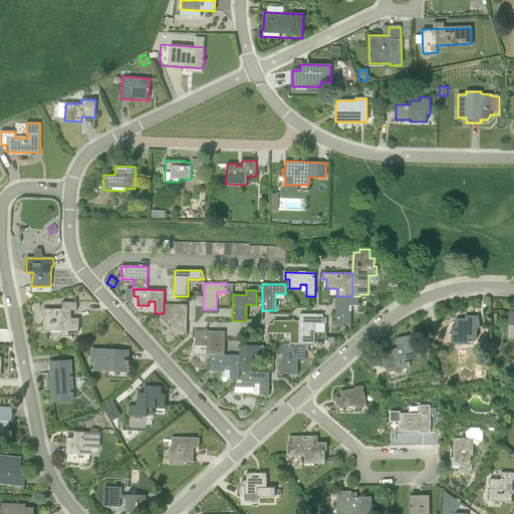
[(343,296),(337,296),(336,296),(335,326),(351,326),(351,311),(349,311),(349,305),(359,305),(359,296),(352,296),(343,296)]
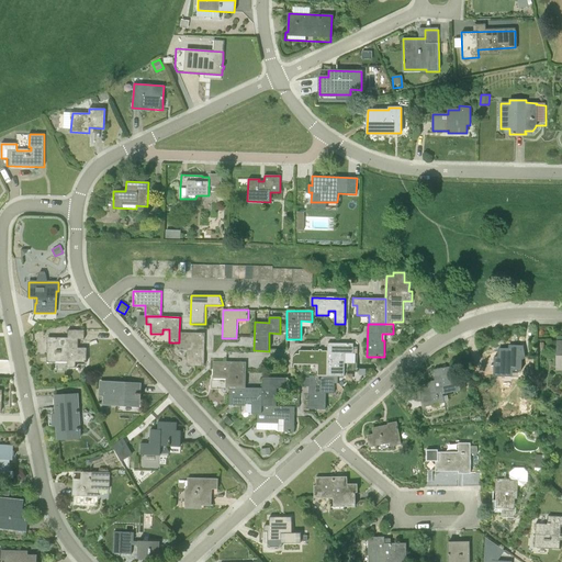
[(85,348),(85,330),(68,330),(68,338),(47,337),(47,343),(47,362),(67,362),(67,367),(76,368),(76,362),(87,362),(87,348),(85,348)]
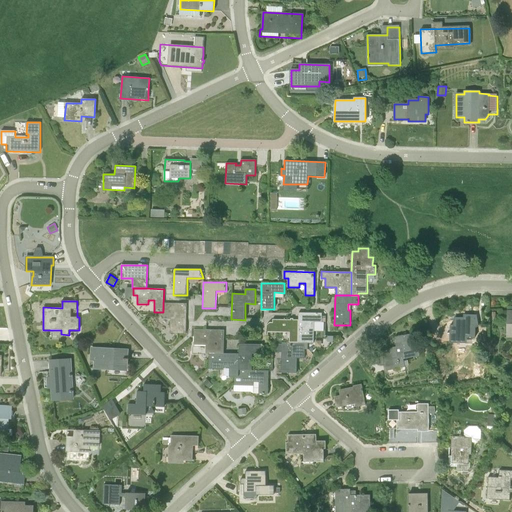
[(186,333),(186,317),(186,303),(163,303),(163,312),(163,318),(171,319),(170,333),(186,333)]
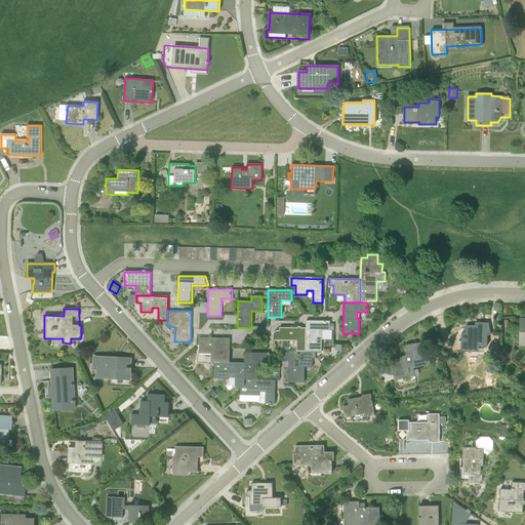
[(330,321),(325,321),(307,321),(306,327),(306,352),(313,352),(322,352),(322,330),(330,330),(330,321)]
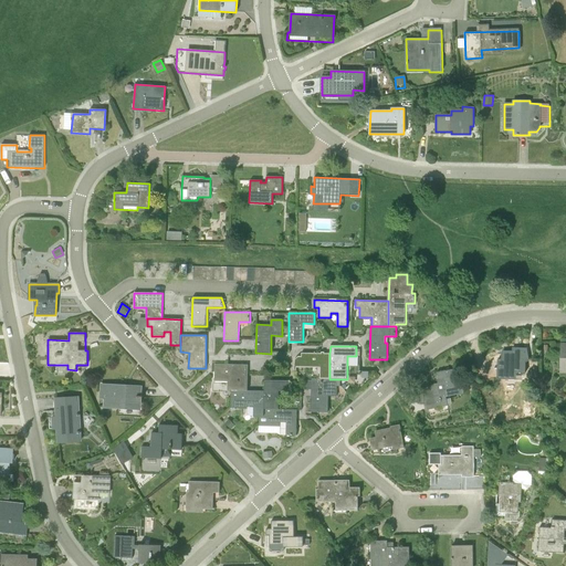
[(525,374),(525,348),(513,348),(512,352),(502,352),(502,359),(498,359),(498,375),(516,376),(516,374),(525,374)]
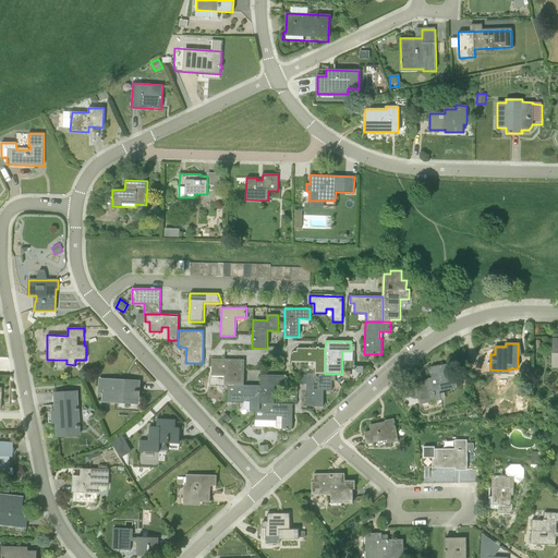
[(325,374),(325,348),(296,348),(296,351),(294,351),(290,354),(290,365),(292,365),(292,362),(315,363),(315,374),(325,374)]
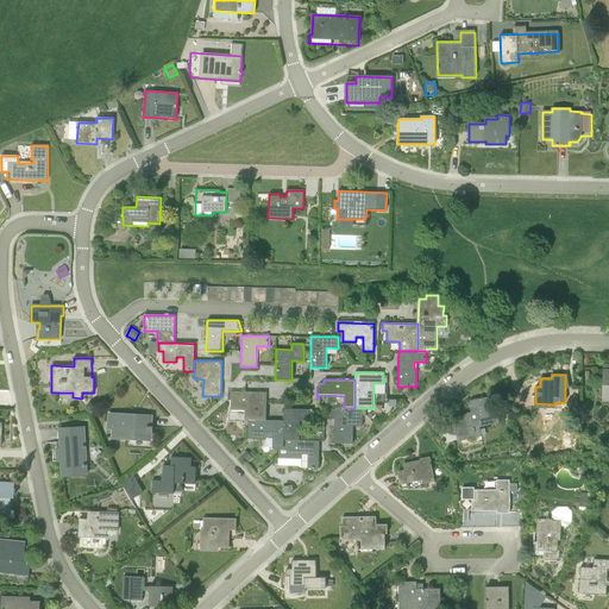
[(267,393),(245,393),(231,391),(231,410),(249,410),(249,406),(256,406),(256,420),(267,420),(267,393)]
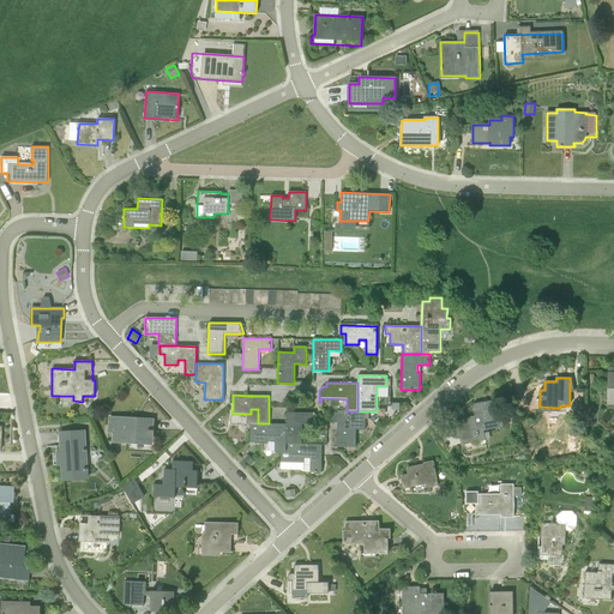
[(486,440),(483,431),(503,426),(498,399),(474,404),(475,421),(459,423),(463,444),(486,440)]
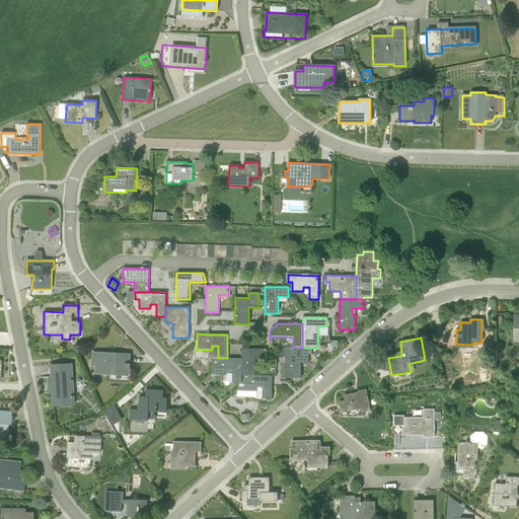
[(302,348),(293,348),(285,347),(285,349),(274,349),(282,357),(285,357),(285,377),(292,378),(301,378),(301,363),(309,363),(309,348),(302,348)]
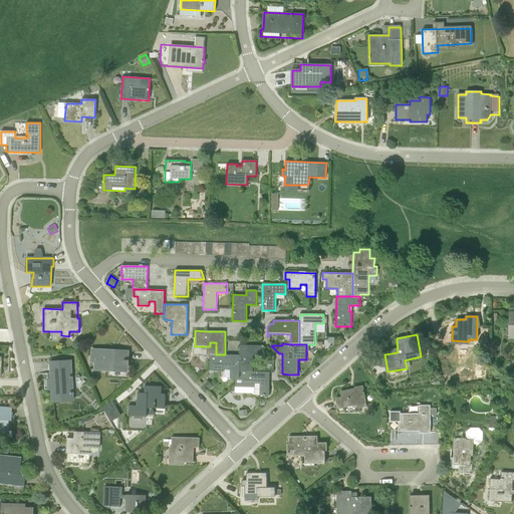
[(263,356),(263,345),(240,344),(240,354),(239,371),(252,371),(253,354),(260,355),(260,356),(263,356)]
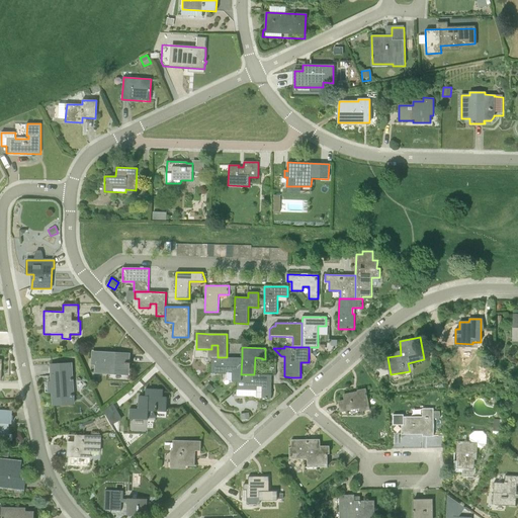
[(127,374),(130,354),(93,352),(92,363),(96,364),(95,372),(127,374)]
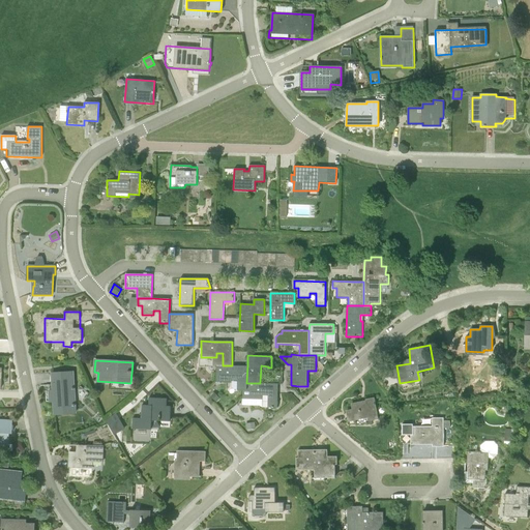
[(232,365),(223,365),(216,365),(215,373),(219,373),(219,382),(231,382),(231,379),(237,379),(237,390),(242,390),(242,399),(246,399),(246,383),(247,365),(232,365)]
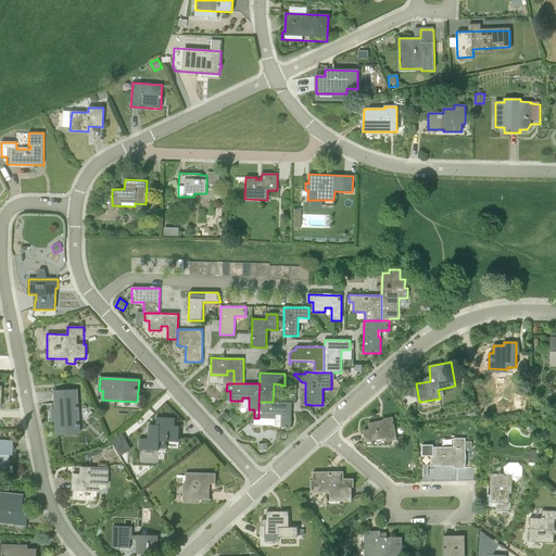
[(57,421),(58,434),(79,433),(76,390),(54,391),(55,409),(53,409),(54,421),(57,421)]
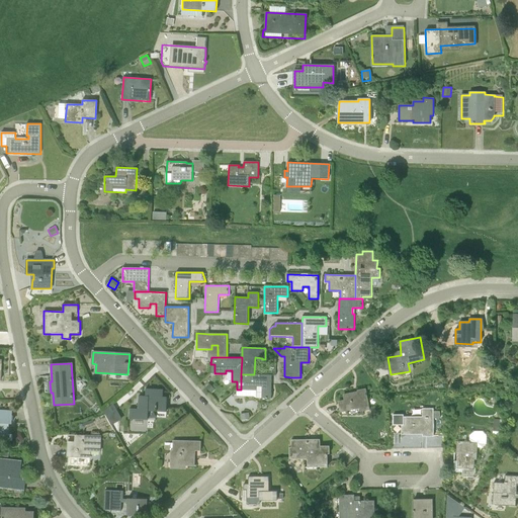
[(254,375),(254,374),(241,374),(241,390),(245,390),(256,391),(256,386),(262,386),(262,399),(271,399),(271,375),(254,375)]
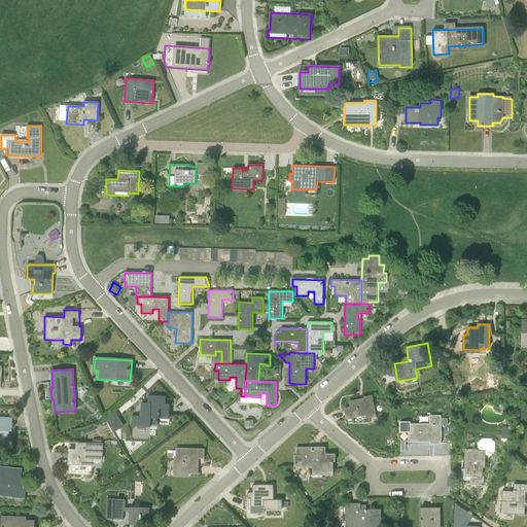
[(213,390),(209,393),(216,399),(219,396),(213,390)]
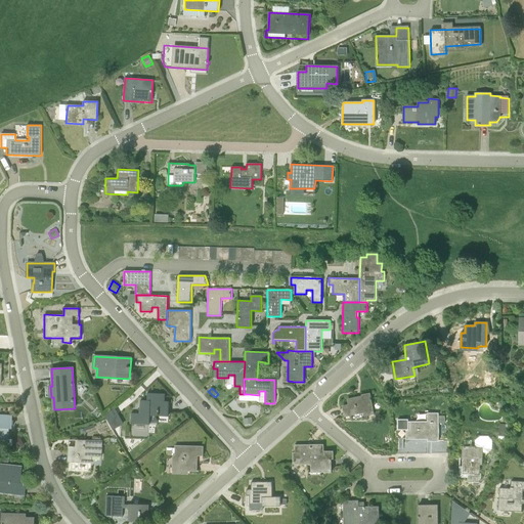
[(140,400),(140,413),(132,413),(131,425),(140,425),(149,425),(149,416),(168,417),(169,401),(165,401),(165,394),(147,393),(147,401),(140,400)]
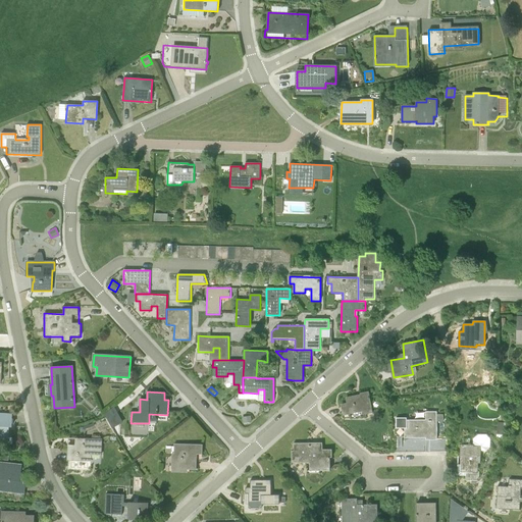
[(342,405),(344,415),(350,413),(350,417),(373,413),(368,392),(360,394),(360,396),(355,397),(355,396),(346,398),(348,404),(342,405)]
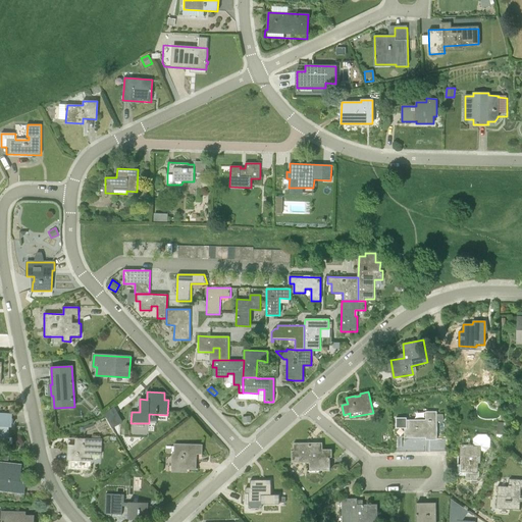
[(426,439),(436,439),(436,412),(426,412),(426,420),(407,420),(407,437),(426,437),(426,439)]
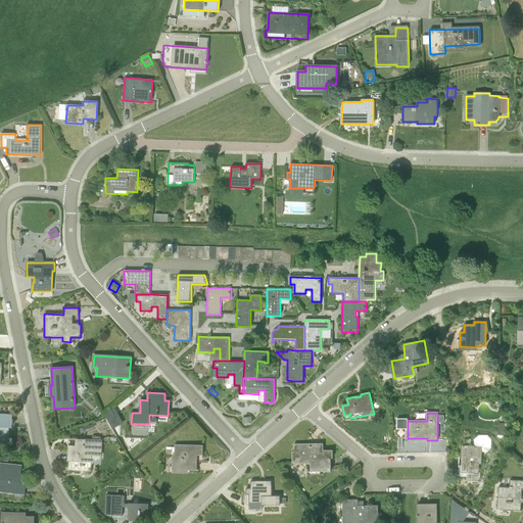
[(2,415),(0,414),(0,442),(8,442),(8,427),(11,427),(12,415),(2,415)]
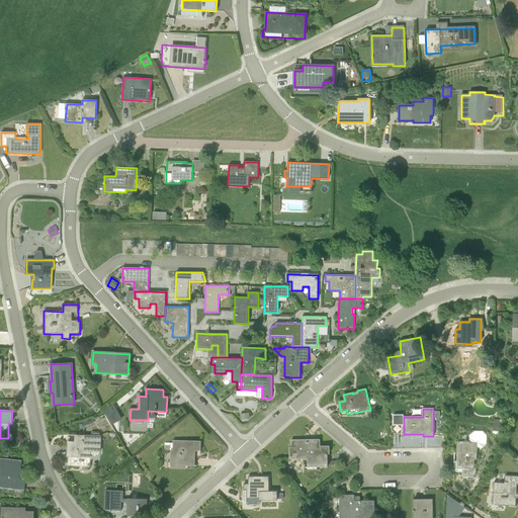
[(477,459),(477,447),(483,447),(486,444),(487,435),(483,431),(475,431),(469,435),(469,442),(458,442),(458,452),(457,452),(457,468),(454,467),(454,471),(462,471),(462,477),(475,477),(475,459),(477,459)]
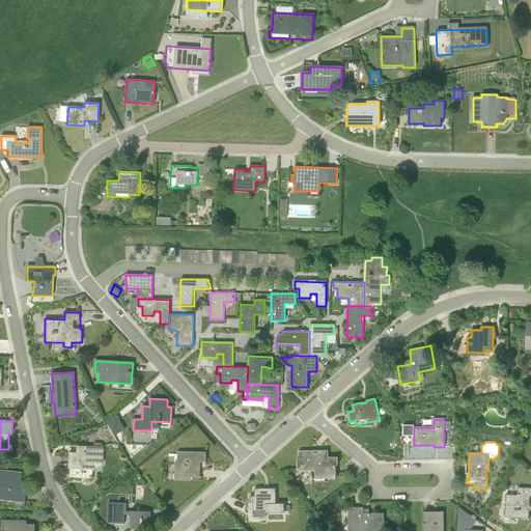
[(92,478),(92,469),(92,463),(103,463),(104,447),(80,446),(80,453),(70,452),(70,468),(70,477),(92,478)]
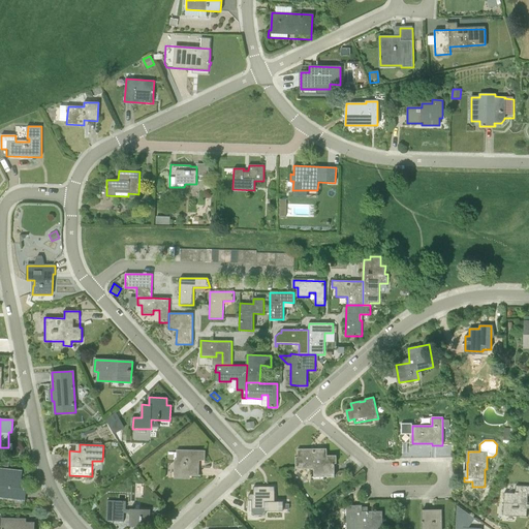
[(337,463),(336,456),(327,456),(327,448),(298,449),(298,457),(296,457),(296,469),(314,468),(314,477),(335,476),(334,464),(337,463)]
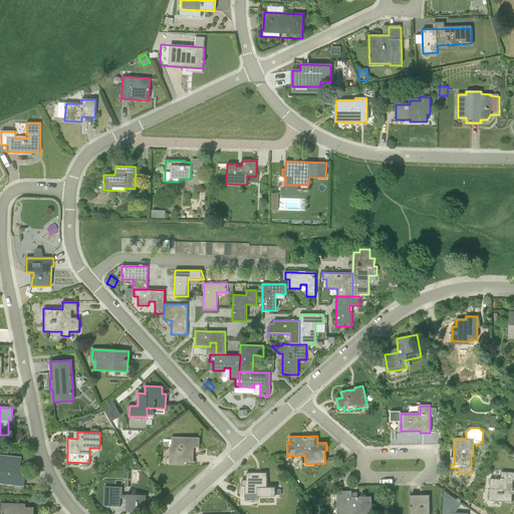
[(199,447),(200,438),(172,437),(172,446),(170,446),(169,462),(193,463),(194,447),(199,447)]
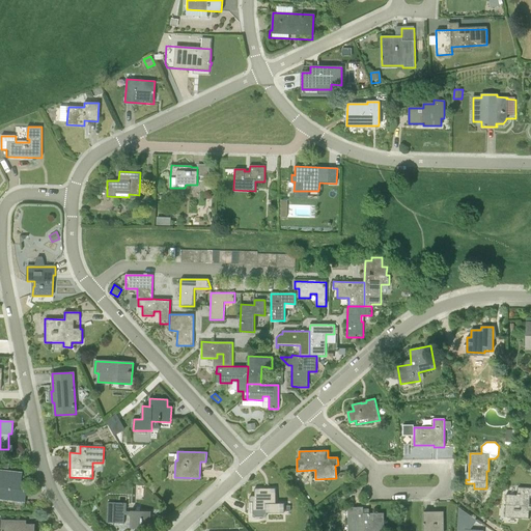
[(22,473),(11,472),(0,470),(0,499),(25,502),(26,490),(20,488),(22,473)]
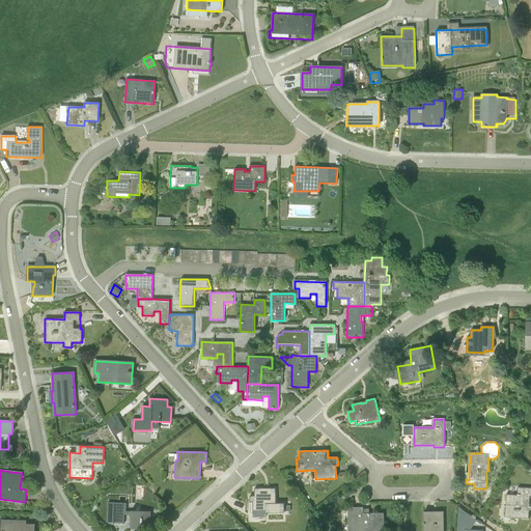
[(530,496),(530,487),(518,487),(518,495),(506,494),(505,516),(529,519),(530,496)]
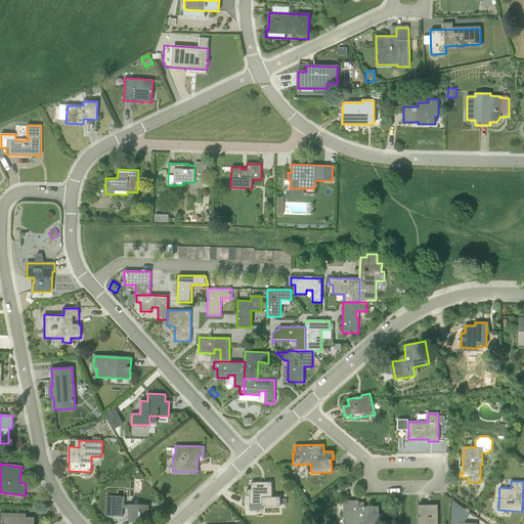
[(251,489),(247,489),(247,507),(250,507),(250,510),(263,510),(263,507),(280,507),(280,496),(272,496),(272,482),(251,482),(251,489)]
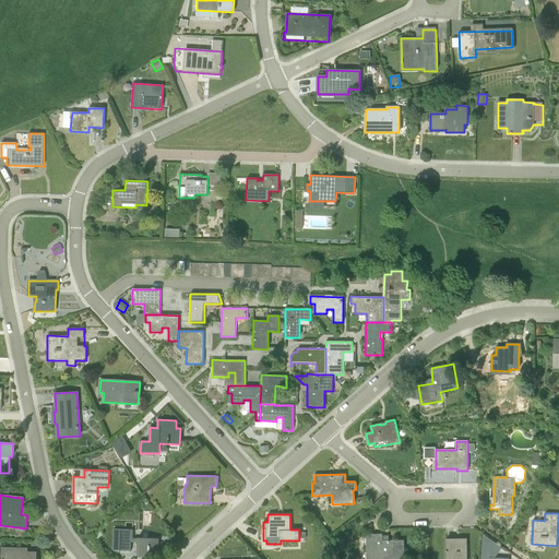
[(153,558),(153,557),(158,557),(158,538),(138,537),(138,538),(133,538),(133,530),(114,528),(113,550),(119,550),(118,558),(153,558)]
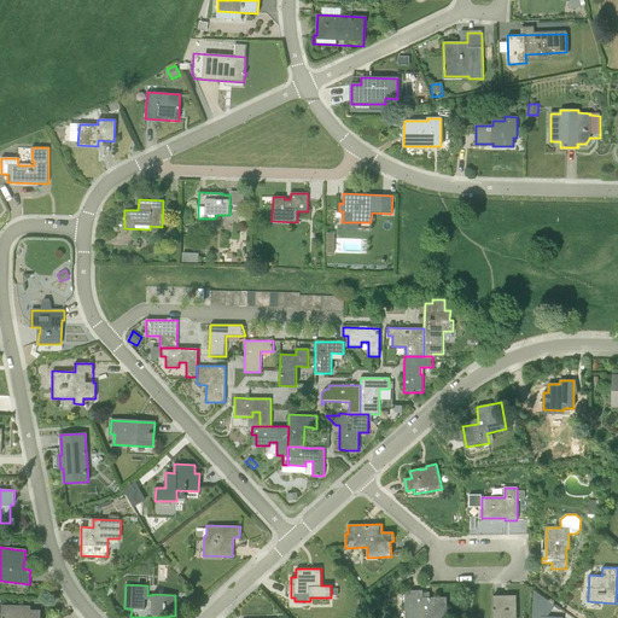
[(447,598),(427,598),(423,598),(423,590),(404,590),(404,617),(430,617),(431,617),(447,617),(447,598)]
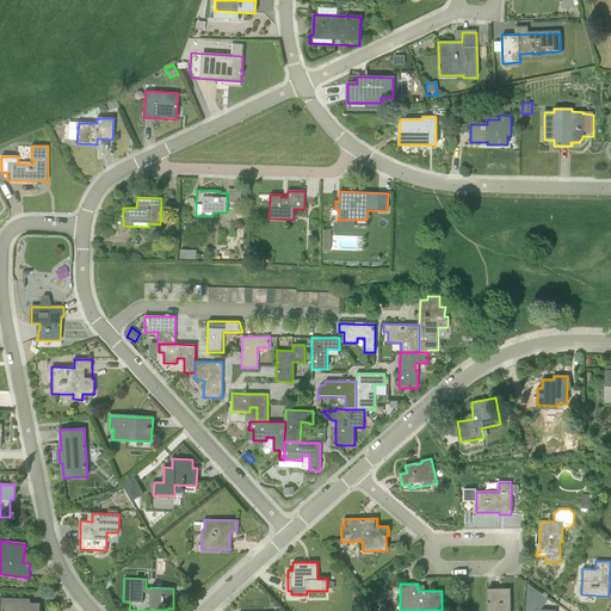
[(525,610),(535,610),(536,610),(542,610),(542,609),(549,599),(528,584),(525,610)]
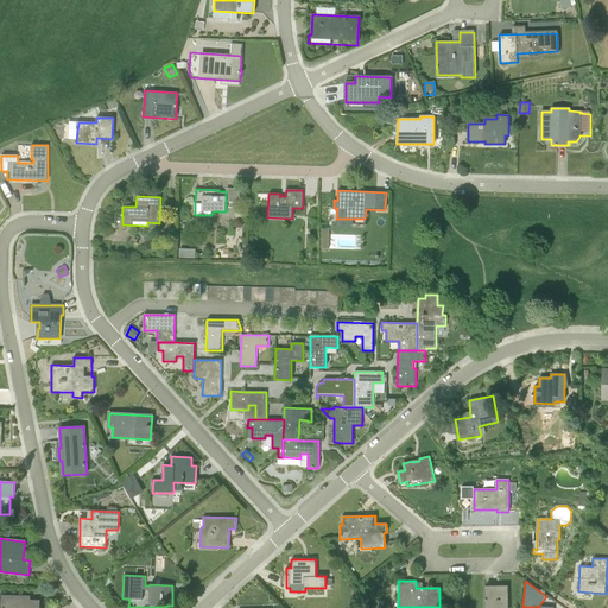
[(485,587),(485,607),(507,607),(508,587),(485,587)]
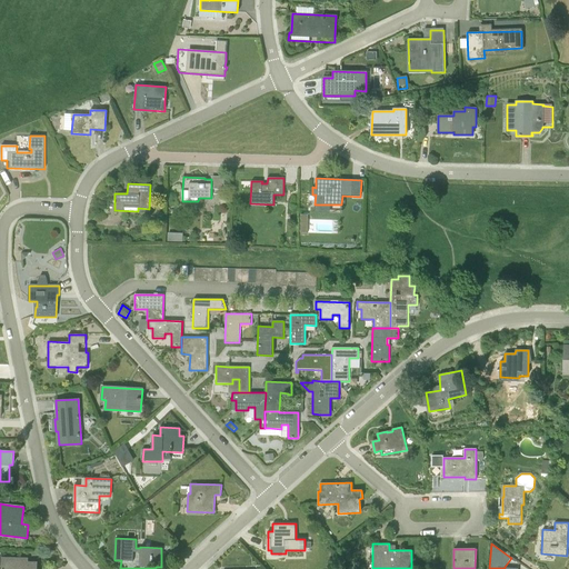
[(28,558),(1,558),(1,566),(0,568),(36,568),(36,562),(28,562),(28,558)]
